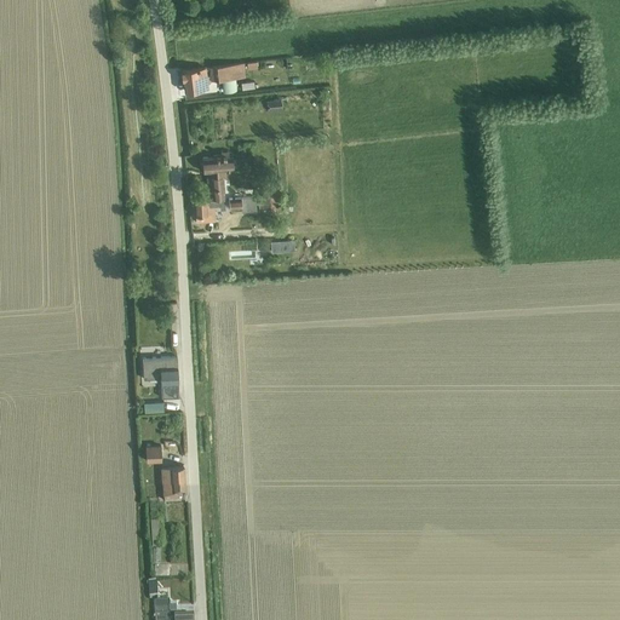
[(244,63),(210,67),(210,70),(211,70),(212,80),(222,80),(222,81),(223,92),(236,90),(235,78),(246,76),(244,63)]
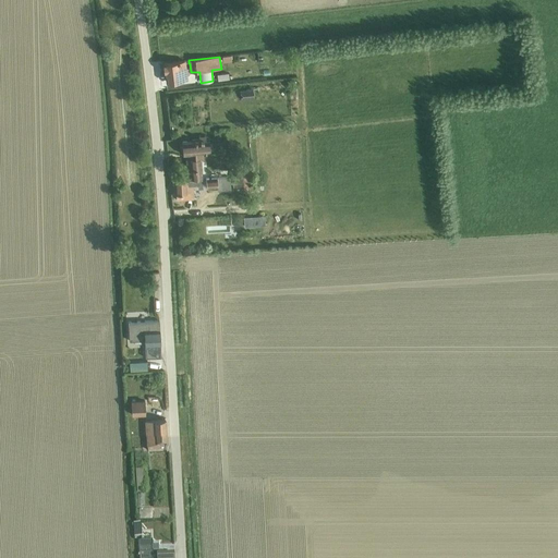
[(184,61),(164,63),(165,72),(166,72),(167,82),(181,80),(186,80),(184,61)]
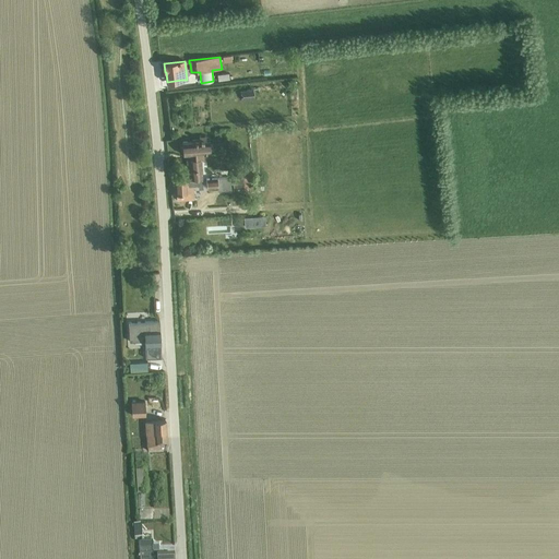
[(253,90),(238,91),(238,98),(241,98),(241,99),(254,98),(253,90)]
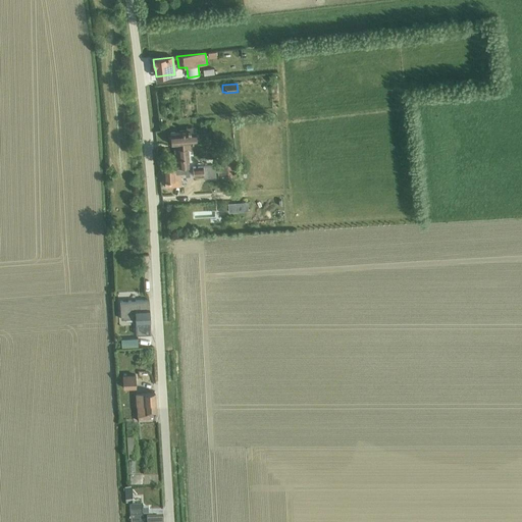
[(164,173),(162,173),(163,180),(165,179),(165,187),(181,186),(180,172),(186,172),(186,175),(190,175),(189,166),(190,166),(189,147),(191,147),(191,143),(197,142),(196,131),(193,131),(193,125),(187,125),(187,128),(178,129),(178,132),(169,133),(170,144),(174,144),(174,148),(173,148),(174,166),(164,167),(164,173)]
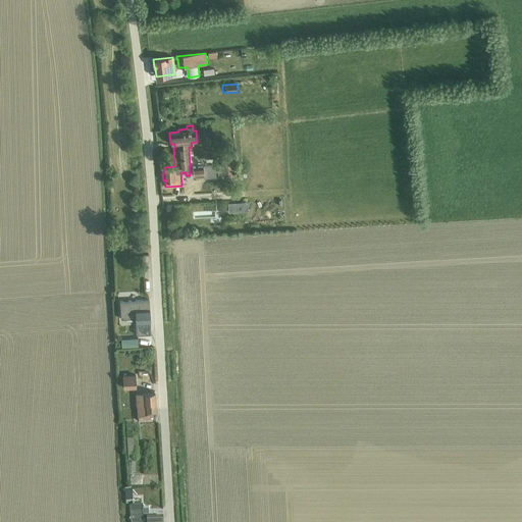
[(235,156),(217,157),(218,177),(237,175),(235,156)]
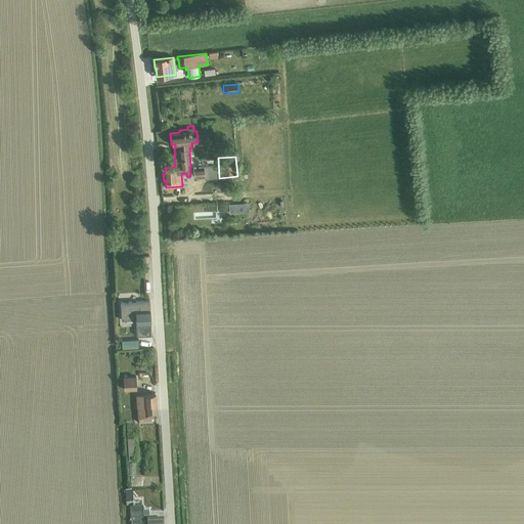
[(216,166),(193,168),(194,175),(205,174),(205,178),(217,178),(216,166)]
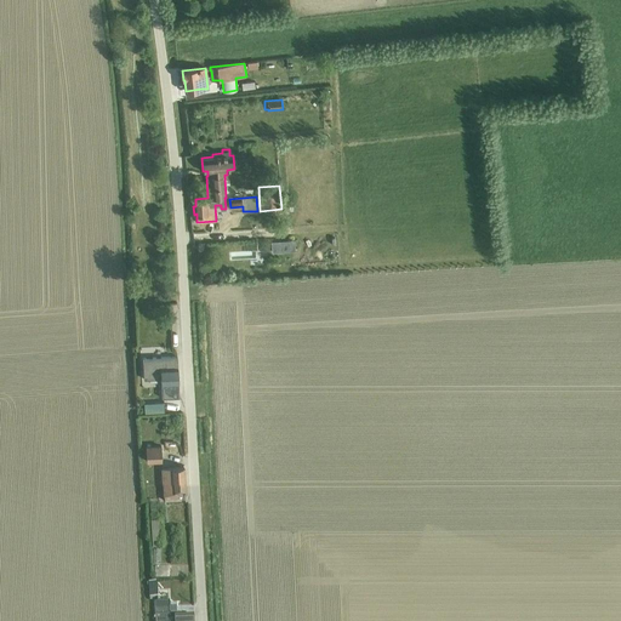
[(295,239),(272,240),(272,252),(296,250),(295,239)]
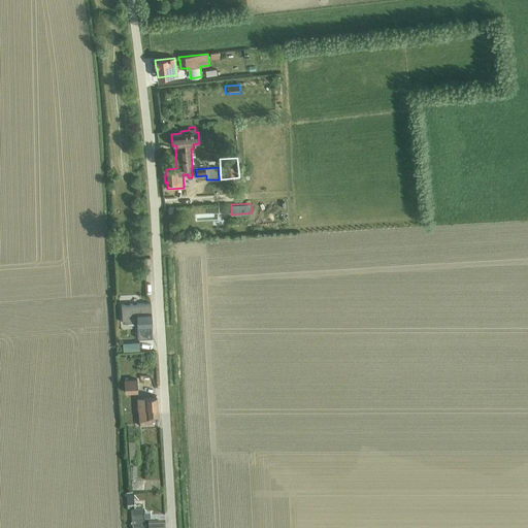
[(151,301),(122,303),(123,321),(137,320),(138,338),(153,337),(151,301)]
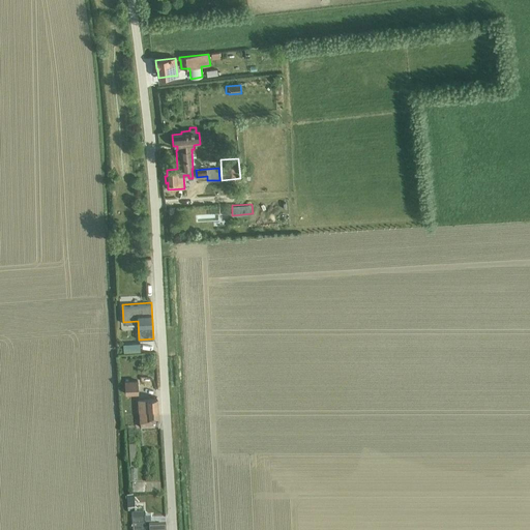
[(140,344),(123,344),(123,352),(140,351),(140,344)]
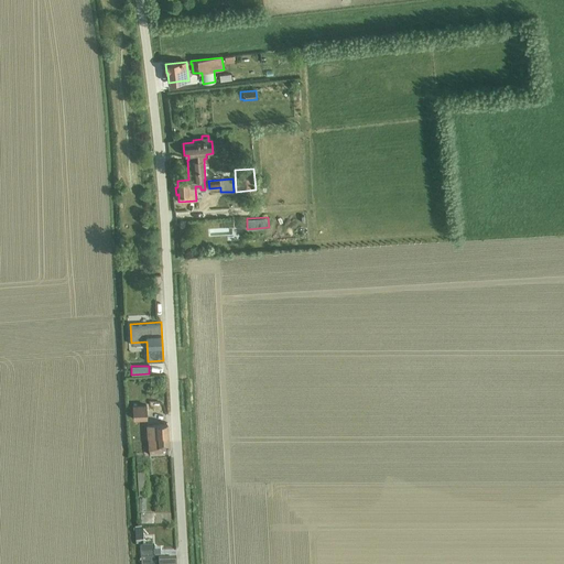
[(147,403),(132,404),(133,420),(147,419),(147,403)]
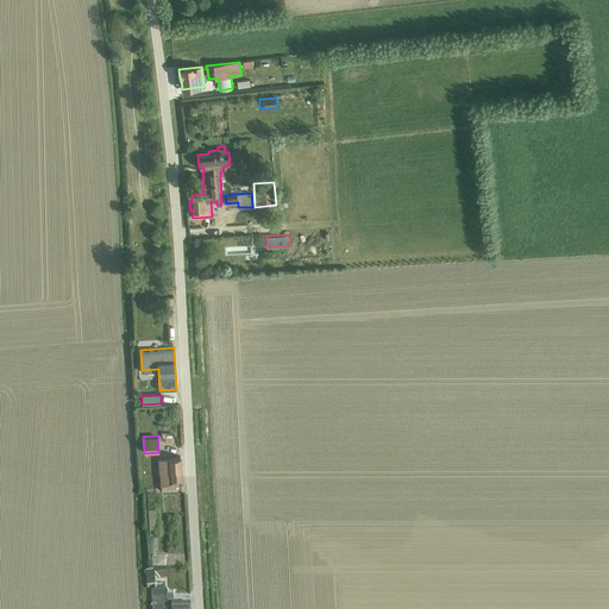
[(181,457),(158,458),(161,493),(182,491),(181,457)]
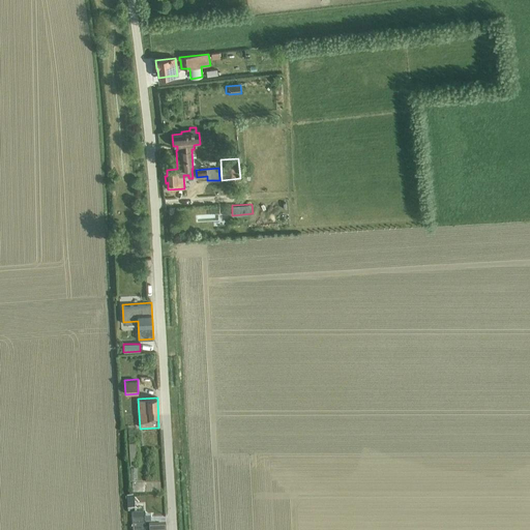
[(133,529),(164,529),(165,526),(155,527),(155,524),(150,524),(150,519),(145,520),(144,514),(133,514),(133,529)]
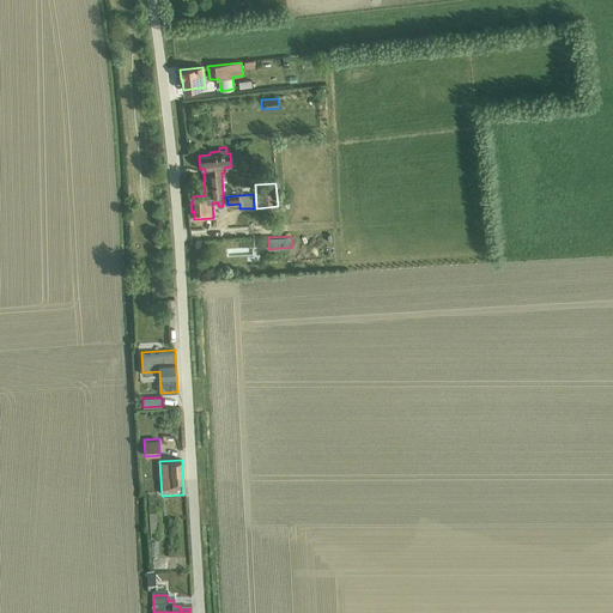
All buildings are outlined.
